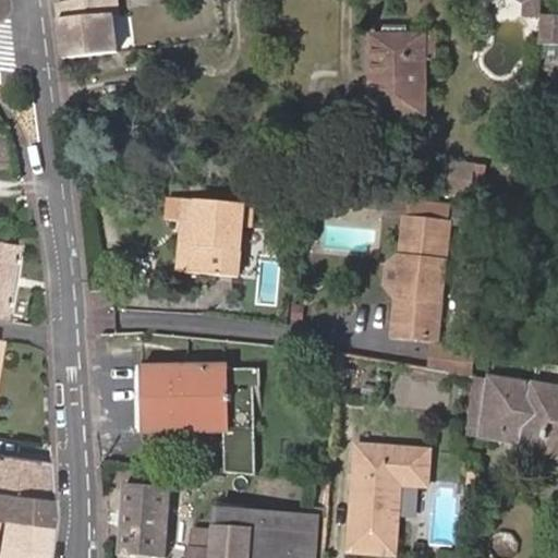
[(121,52),(117,19),(122,19),(119,0),(81,0),(60,4),(67,60),(121,52)]
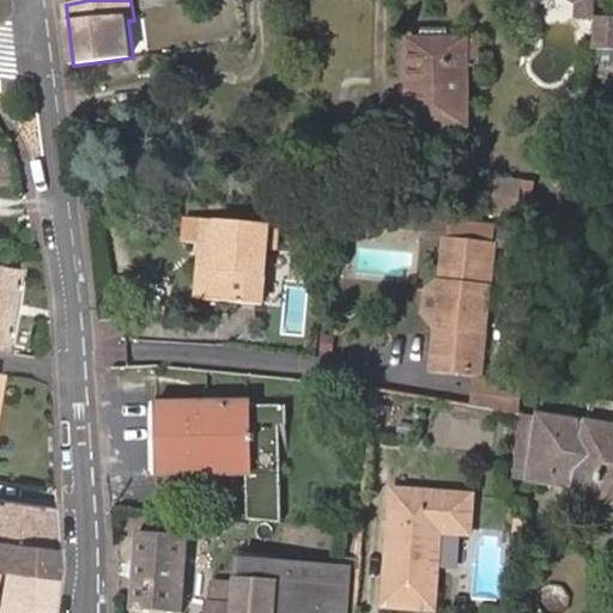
[(598,0),(564,0),(575,5),(572,20),(596,23),(596,13),(598,0)]
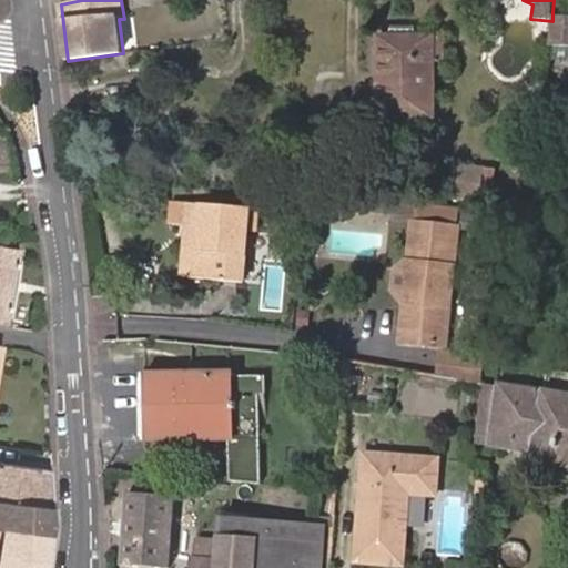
[(553,21),(550,43),(567,44),(567,13),(553,12),(553,21)]
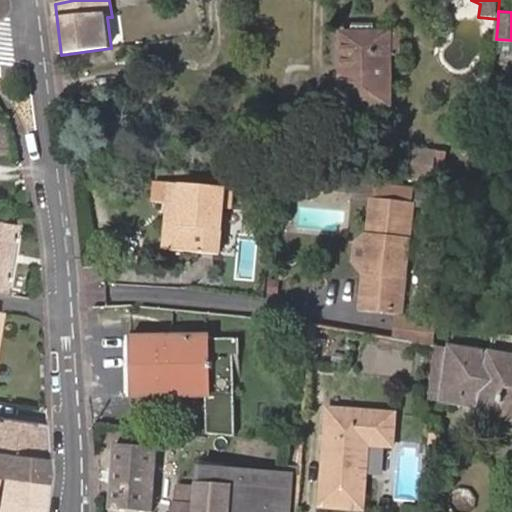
[(341,106),(393,106),(393,56),(402,55),(402,32),(340,34),(341,106)]
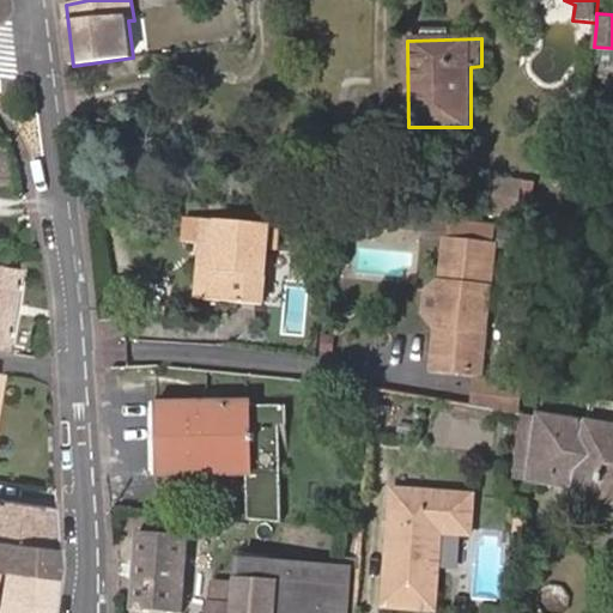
[(519,180),(505,178),(503,205),(527,207),(529,181),(519,180)]
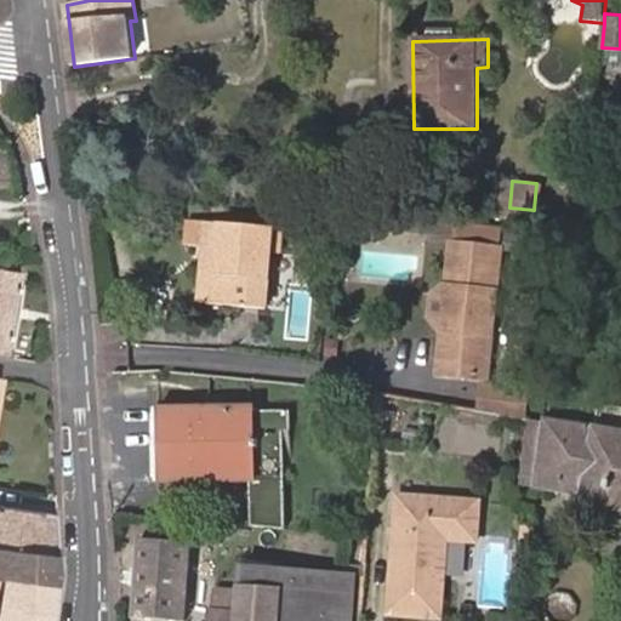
[(500,244),(501,224),(454,221),(453,239),(500,244)]
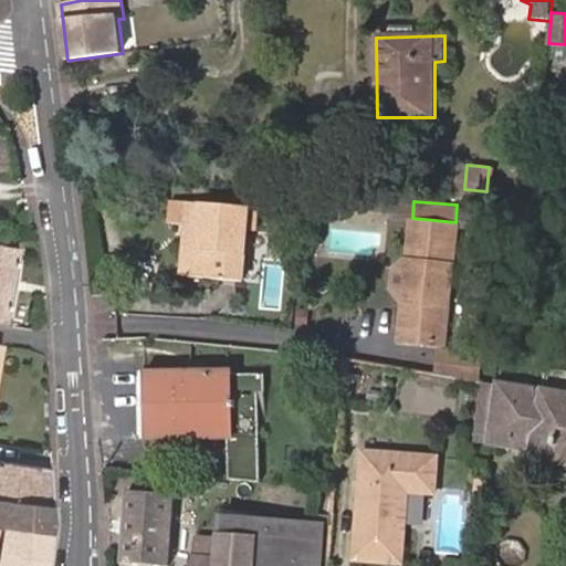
[(201,231),(202,209),(173,206),(170,229),(187,230),(201,231)]
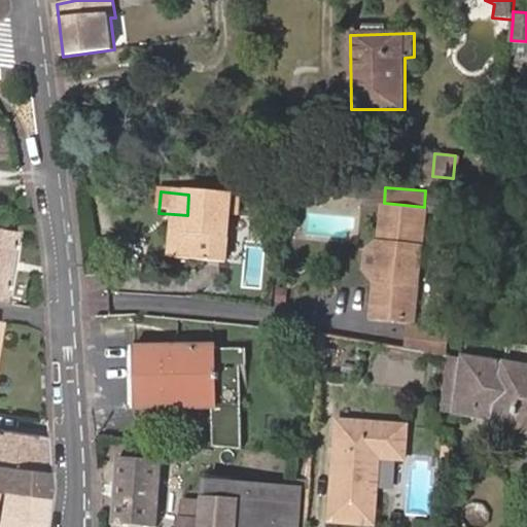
[(185,237),(179,237),(177,262),(226,268),(231,219),(238,220),(240,200),(188,195),(187,215),(185,237)]
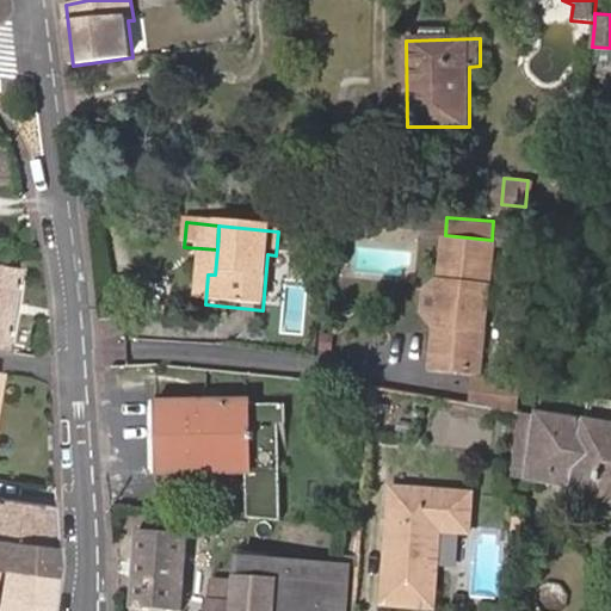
[(419,304),(430,320),(438,320),(433,364),(479,369),(492,240),(445,235),(442,275),(437,275),(420,288),(419,304)]
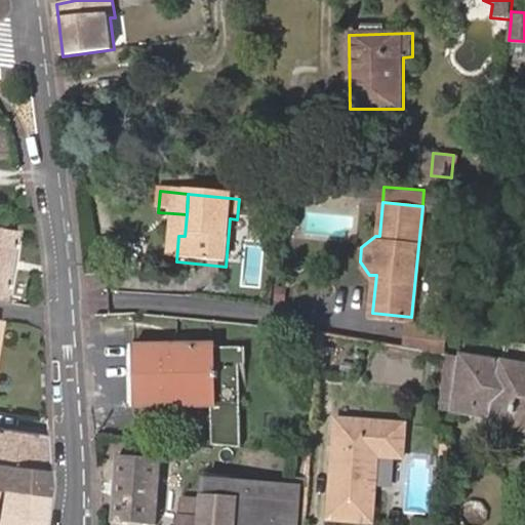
[(185,236),(187,214),(173,213),(172,235),(178,236),(185,236)]
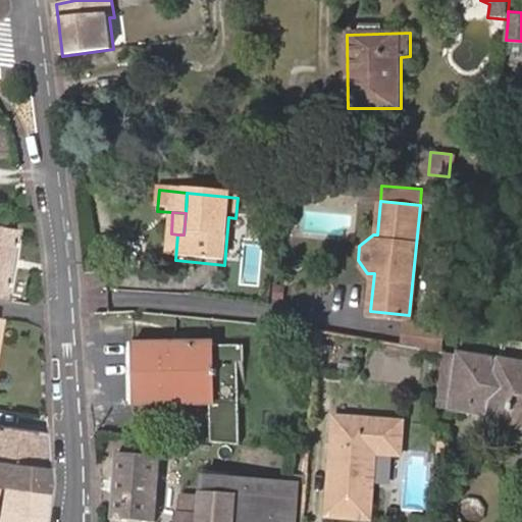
[(0,292),(8,294),(19,228),(0,224),(0,292)]
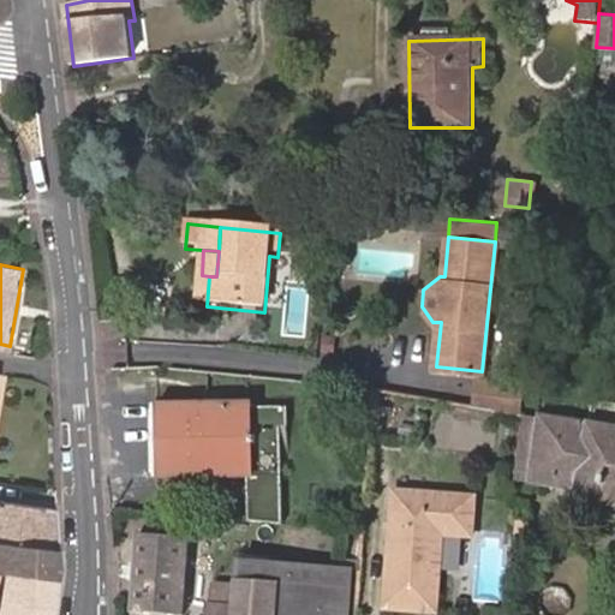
[(478,381),(476,405),(488,407),(521,413),(524,389),(478,381)]
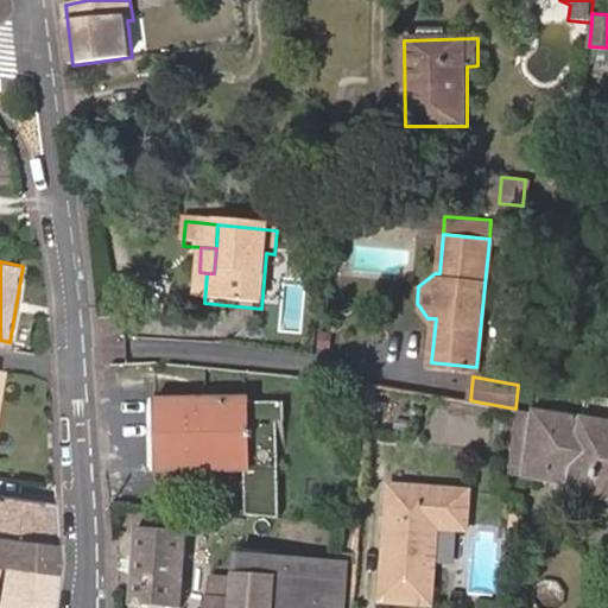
[(247,470),(245,514),(279,518),(282,468),(251,463),(248,398),(159,398),(160,470),(247,470)]
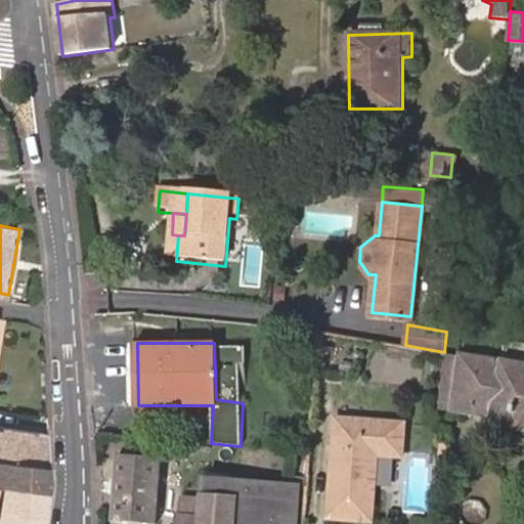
[(246,362),(247,347),(226,345),(225,360),(246,362)]
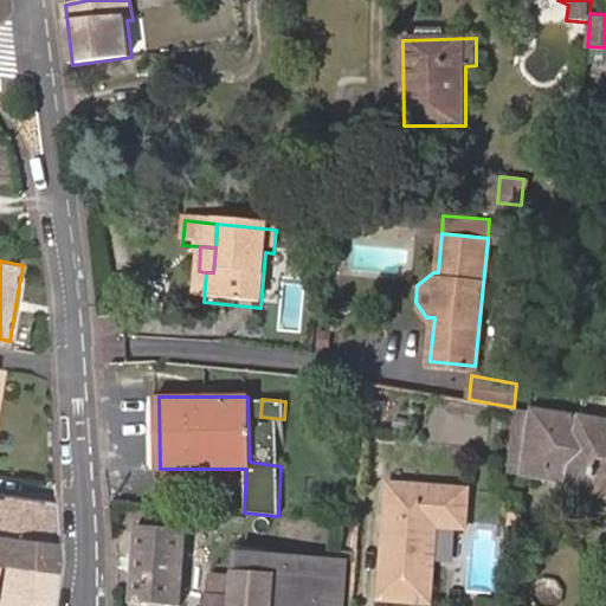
[(605,420),(523,406),(515,474),(566,483),(566,489),(605,496),(605,420)]
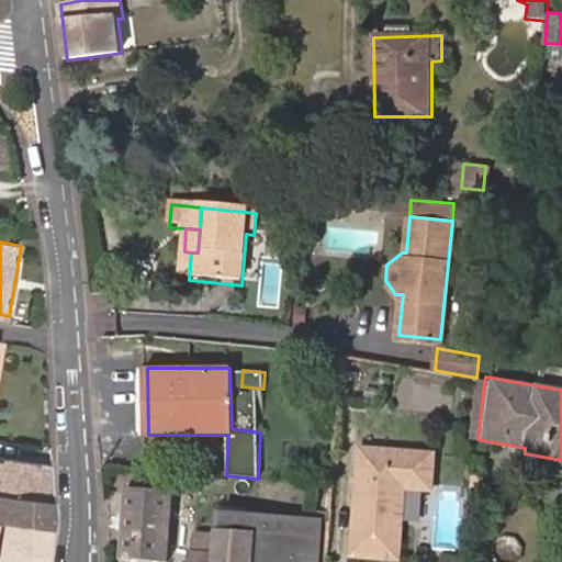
[(434,452),(360,444),(349,551),(395,557),(403,485),(430,489),(434,452)]
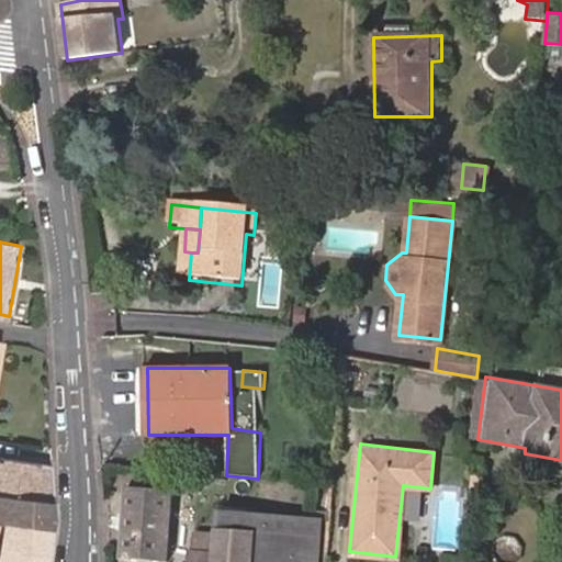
[(6,493),(55,501),(53,465),(0,457),(0,484),(6,485),(6,493)]
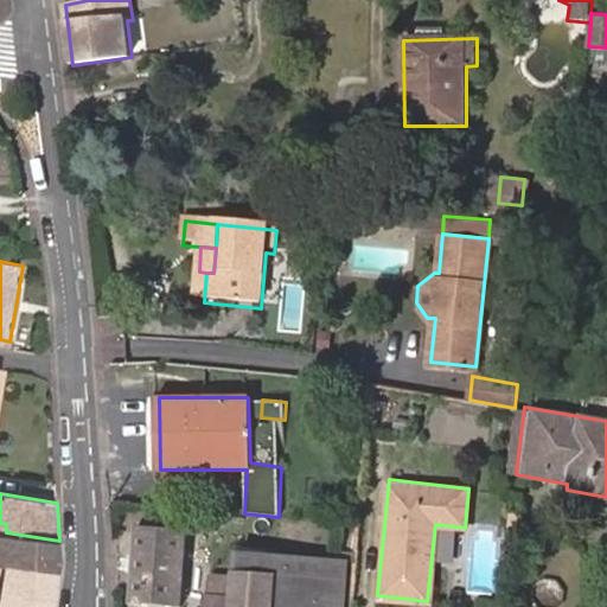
[(0,563),(58,574),(61,557),(59,541),(6,532),(6,524),(0,523),(0,563)]
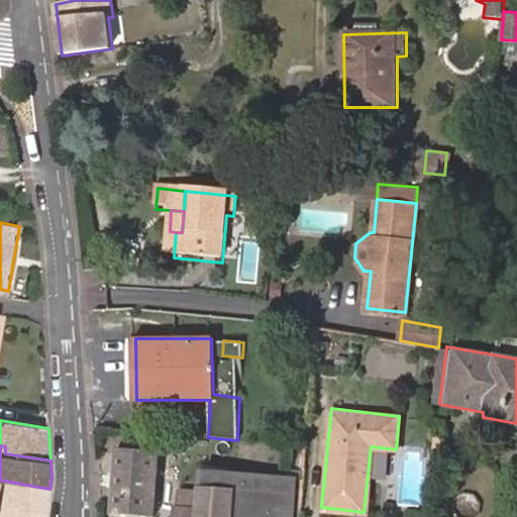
[(113,512),(157,515),(161,451),(118,448),(113,512)]
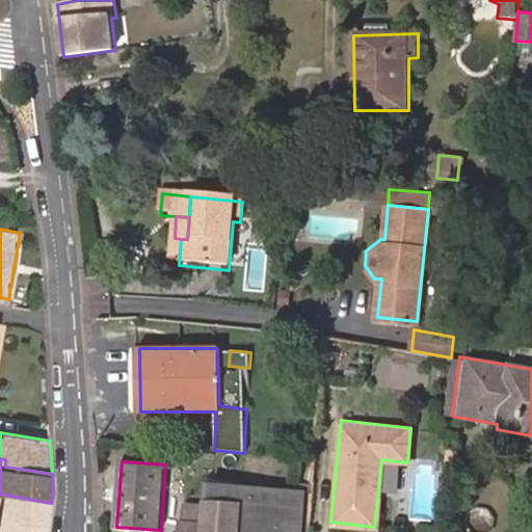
[(204,531),(301,531),(306,491),(208,482),(206,506),(205,523),(204,531)]
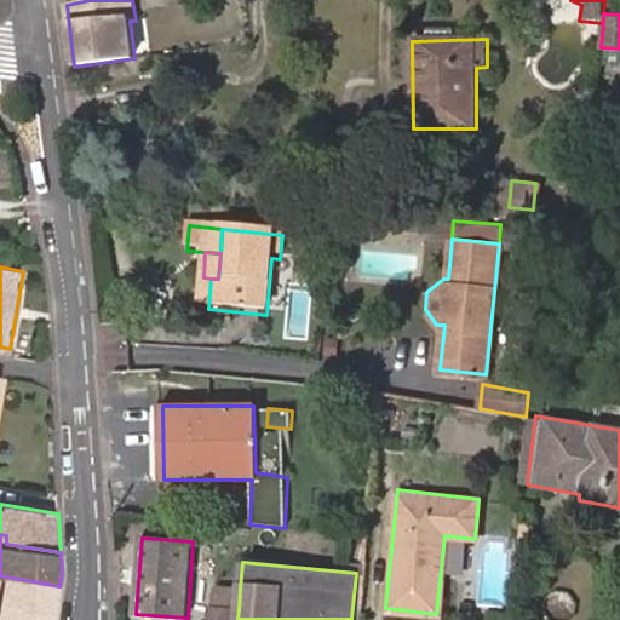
[(53,619),(59,586),(0,575),(0,619),(53,619)]
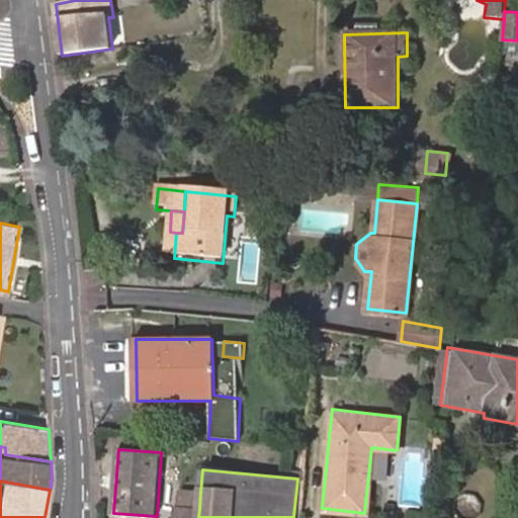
[(199,509),(200,493),(179,492),(178,508),(199,509)]
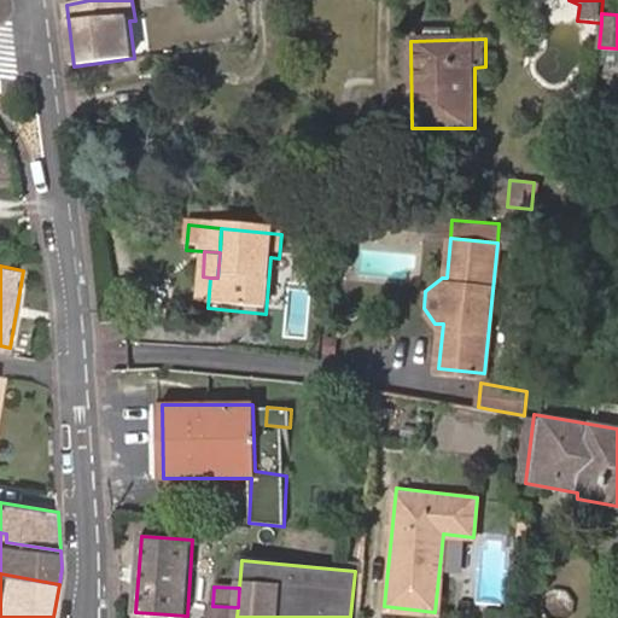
[(237,617),(238,607),(213,606),(210,617),(237,617)]
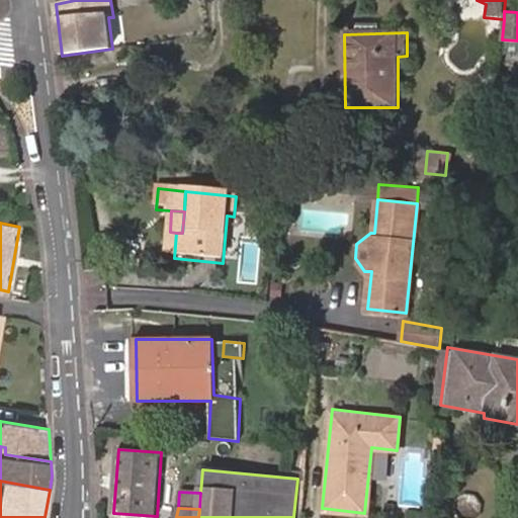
All buildings are outlined.
